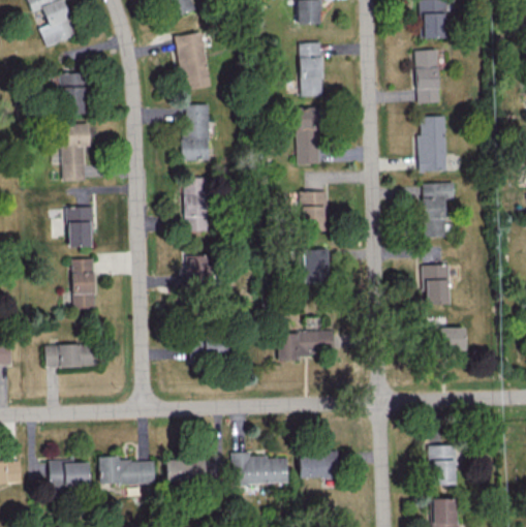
[(75,36),(62,0),(27,0),(32,13),(42,9),(49,25),(39,28),(45,47),(75,36)]
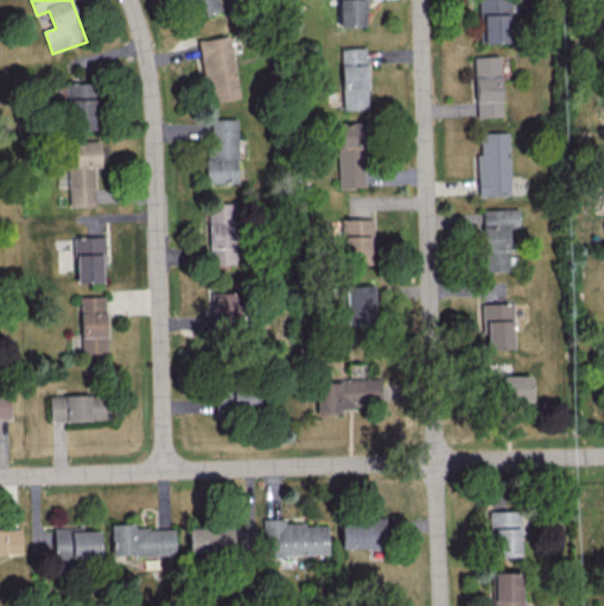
[(190,0),(197,20),(223,12),(218,0),(190,0)]
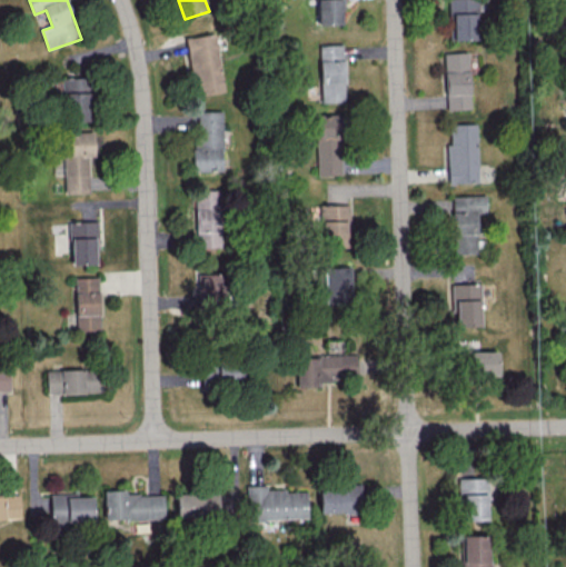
[(319,0),(320,27),(346,26),(346,0),(319,0)]
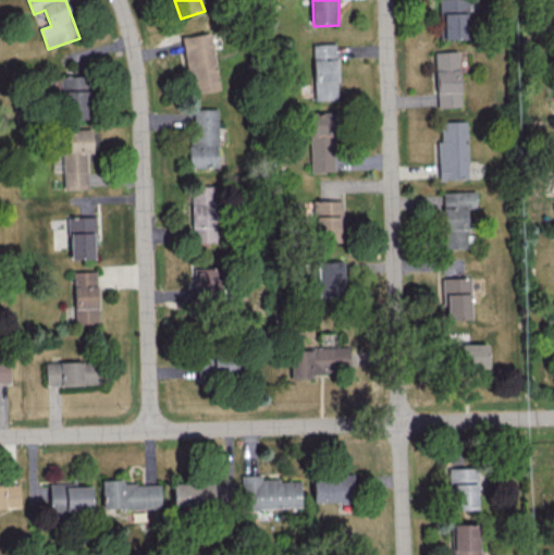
[(469,0),(441,0),(442,13),(445,13),(446,40),(470,40),(469,0)]
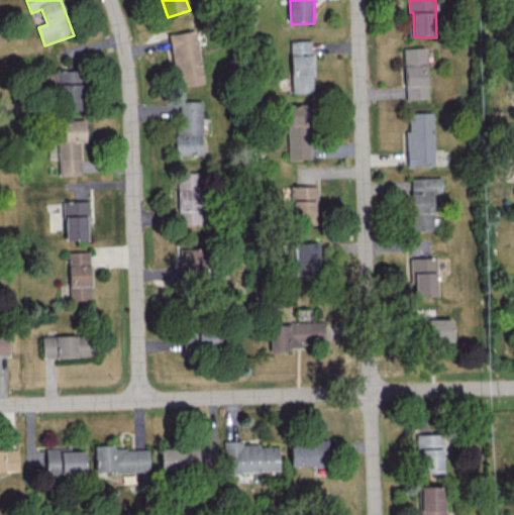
[(171,36),(180,89),(206,85),(197,31),(171,36)]
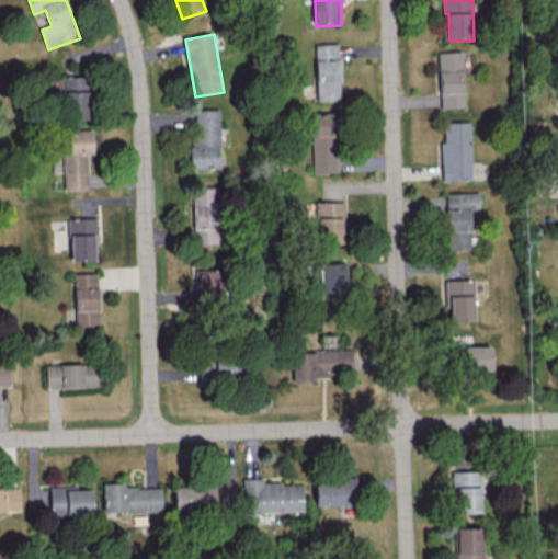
[(341,46),(317,46),(319,102),(342,102),(341,46)]
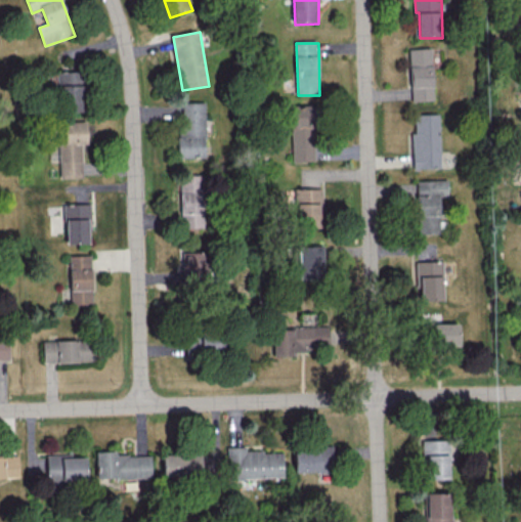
[(433,50),(411,51),(414,102),(435,102),(433,50)]
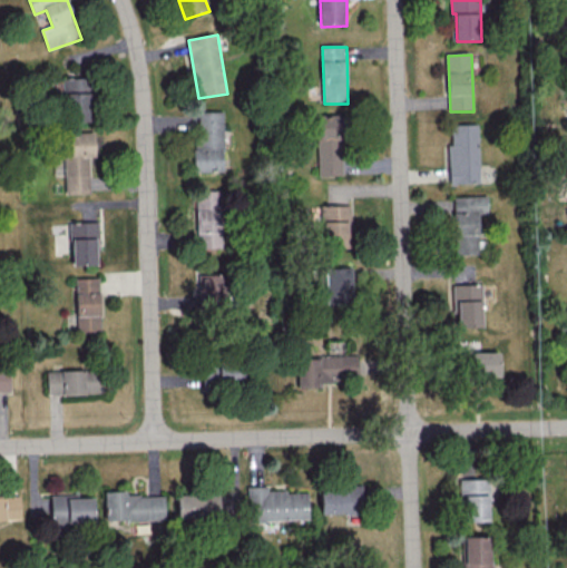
[(89,79),(65,80),(67,124),(91,123),(89,79)]
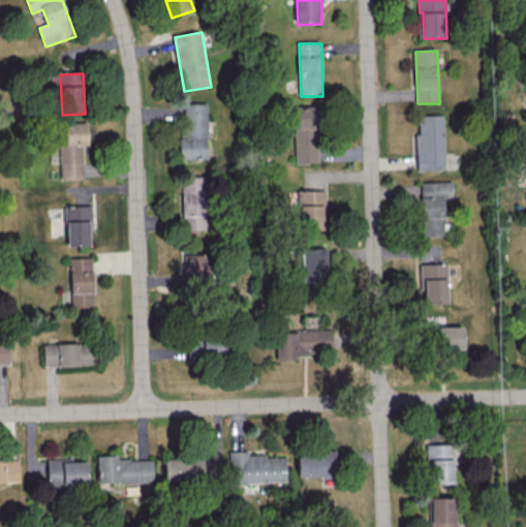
[(183,161),(209,160),(209,104),(183,105),(183,161)]
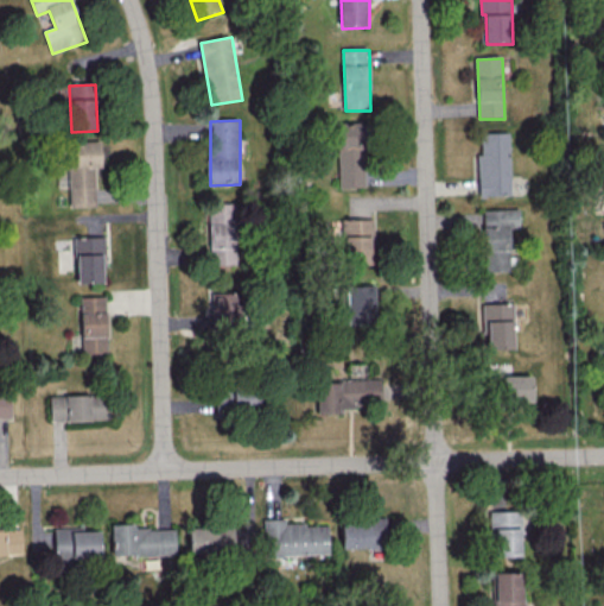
[(368,189),(366,124),(339,124),(342,189),(368,189)]
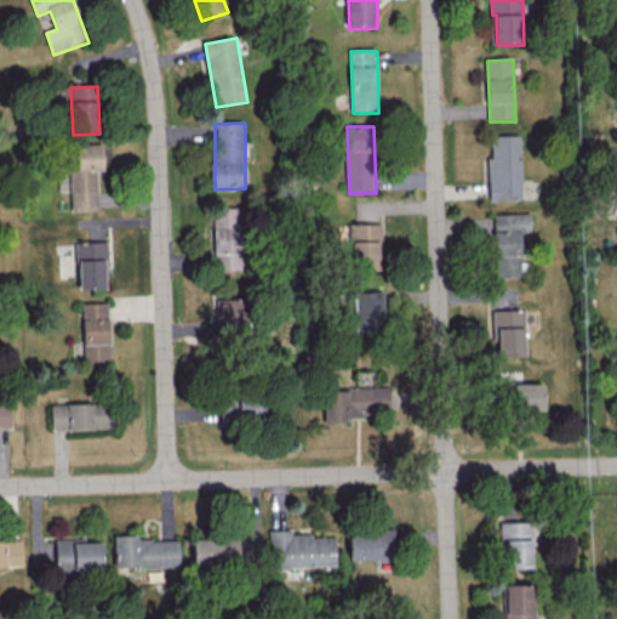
[(493,137),(493,158),(490,158),(491,202),(524,202),(523,136),(493,137)]
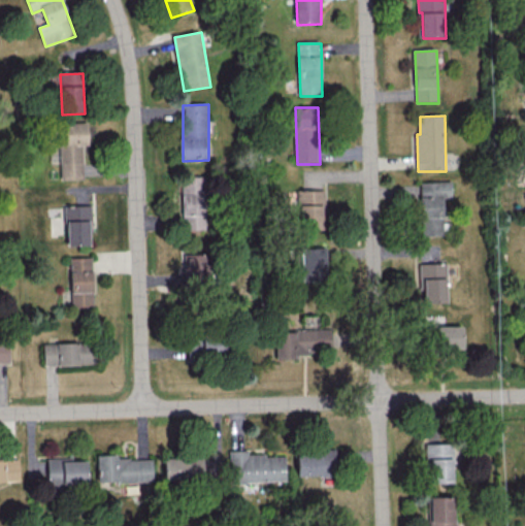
[(84,146),(90,146),(89,124),(61,125),(62,181),(85,181),(84,146)]
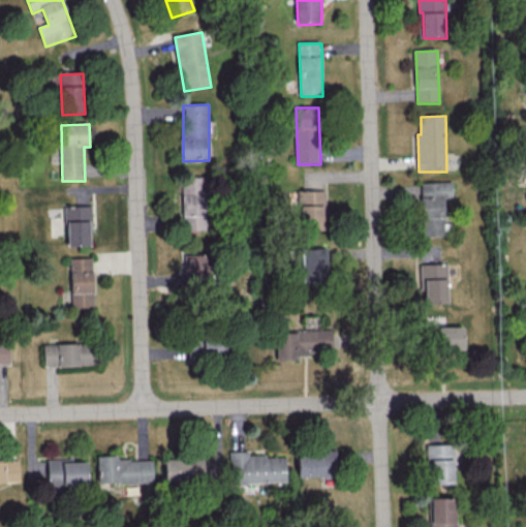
[(207,231),(208,179),(185,178),(184,230),(207,231)]
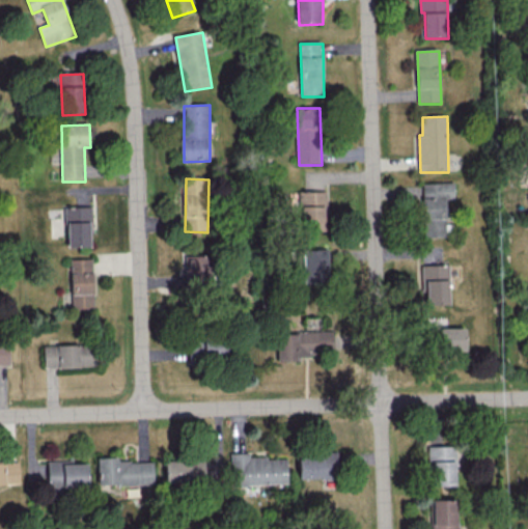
[(424,185),(425,239),(447,238),(447,201),(455,201),(455,184),(424,185)]
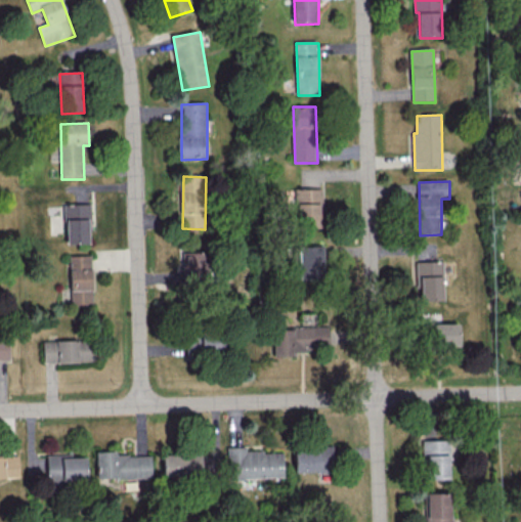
[(323,189),(298,190),(299,229),(324,228),(323,189)]
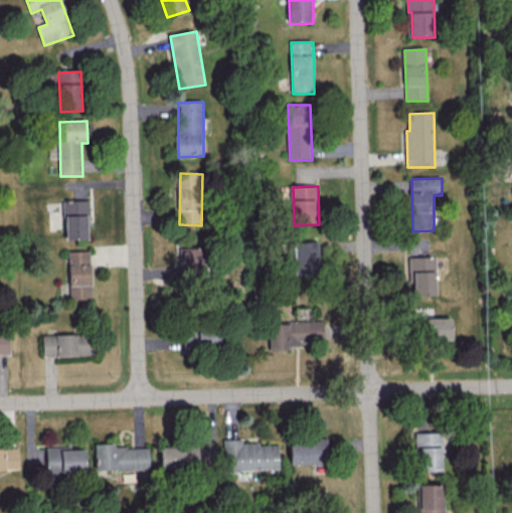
[(66,241),(91,240),(90,202),(65,202),(66,241)]
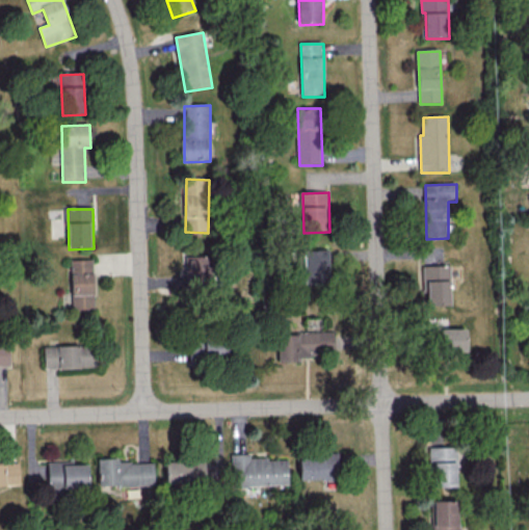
[(306,285),(332,284),(331,250),(305,252),(306,285)]
